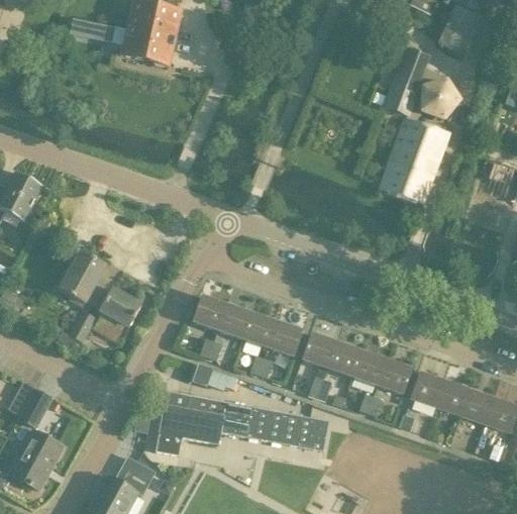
[(159,0),(158,5),(133,0),(127,27),(139,30),(140,23),(158,27),(160,20),(177,24),(180,10),(173,8),(175,0),(159,0)]
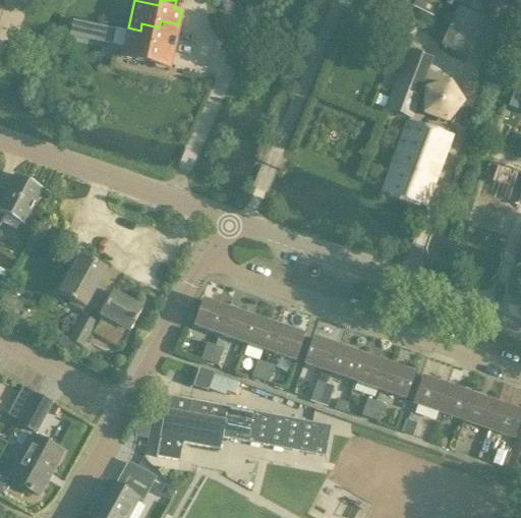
[(431,14),(438,0),(401,0),(431,14)]
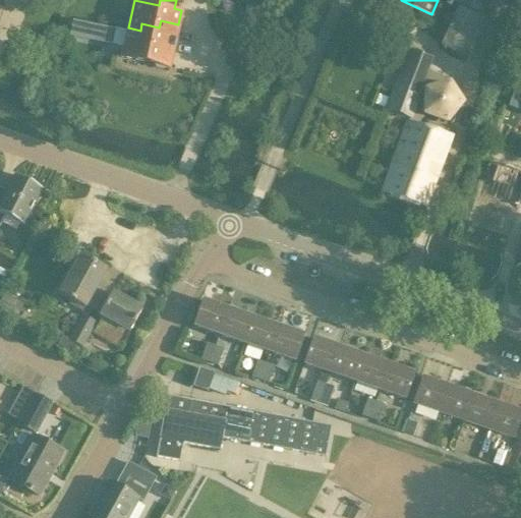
[(455,0),(454,2),(484,15),(490,0),(455,0)]
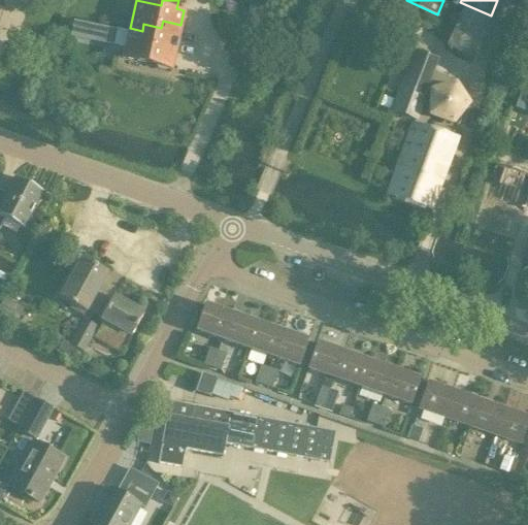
[(473,59),(492,19),(464,6),(446,45),(473,59)]
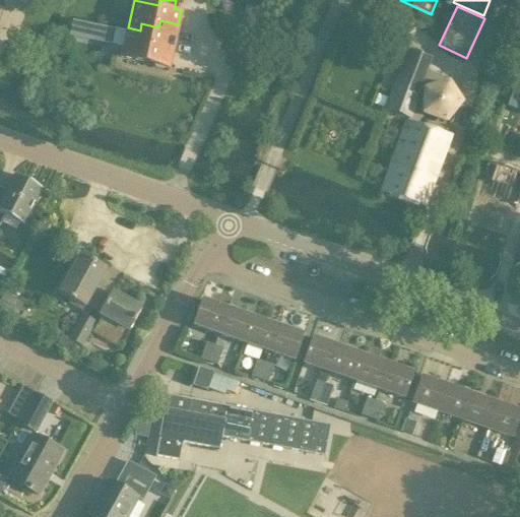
[(72,19),(69,34),(104,41),(107,25),(72,19)]
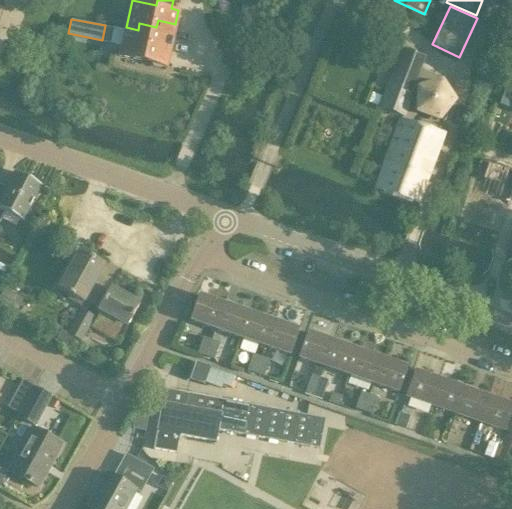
[(166,65),(175,24),(158,20),(156,27),(139,23),(138,30),(126,27),(119,54),(152,62),(154,64),(160,65),(163,64),(166,65)]
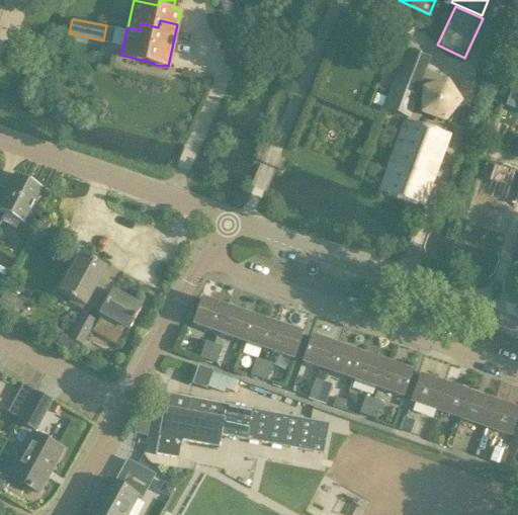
[(489,64),(493,51),(486,48),(481,61),(489,64)]
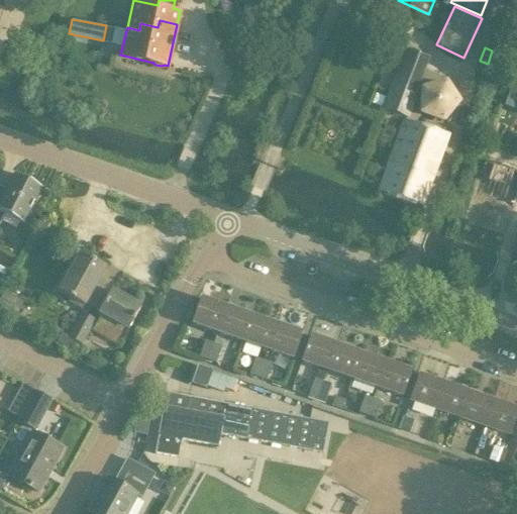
[(406,48),(384,107),(406,115),(428,58),(406,48)]
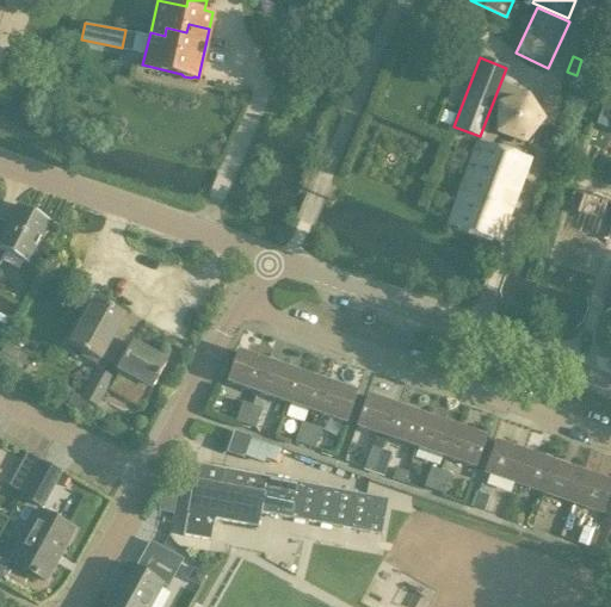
[(499,240),(530,156),(477,140),(451,222),(499,240)]
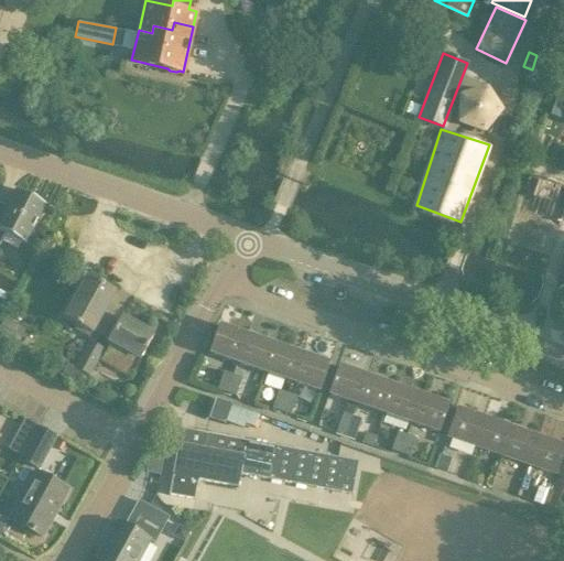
[(563,184),(530,173),(509,237),(550,251),(563,208),(563,184)]
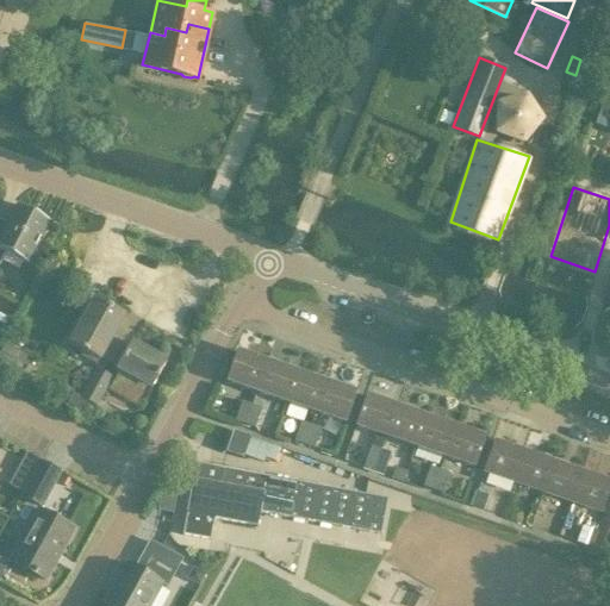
[(0,225),(0,261),(6,251),(27,262),(50,219),(16,201),(2,227),(0,225)]
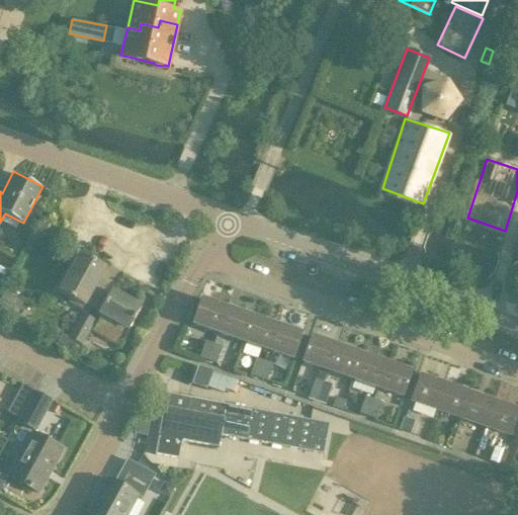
[(80,252),(59,291),(86,307),(82,313),(77,322),(89,328),(94,319),(87,315),(92,305),(100,309),(108,294),(93,287),(105,266),(80,252)]
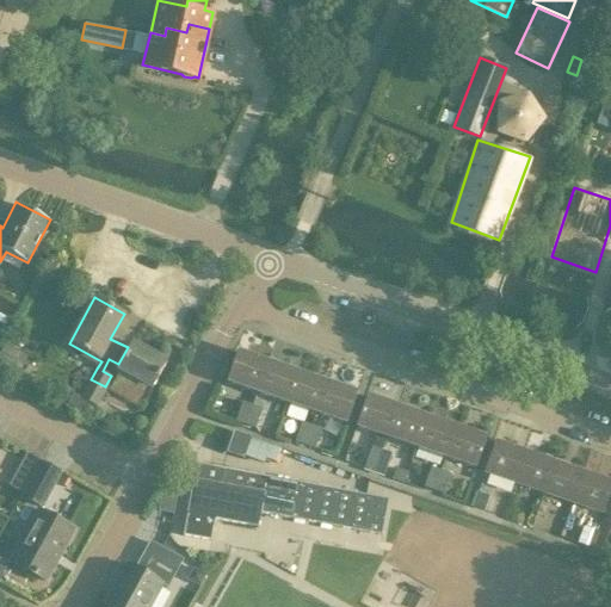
[(119,369),(112,382),(134,392),(141,381),(152,386),(166,360),(131,341),(128,347),(118,364),(116,367),(119,369)]
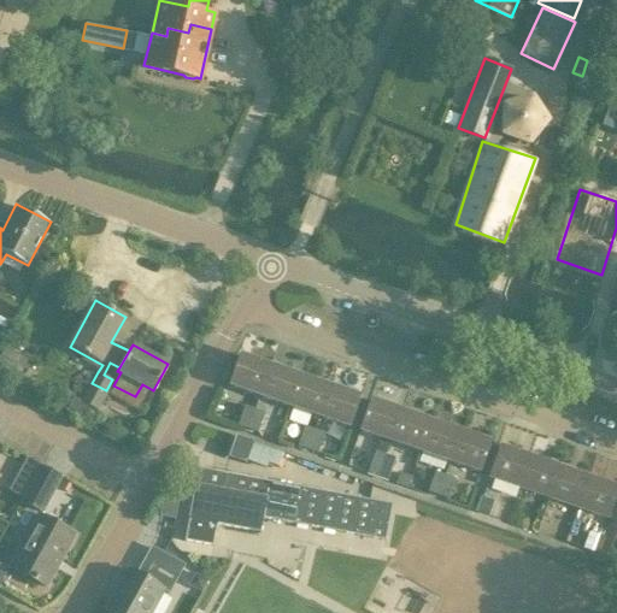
[(0,360),(19,372),(25,361),(5,349),(0,358),(0,360)]
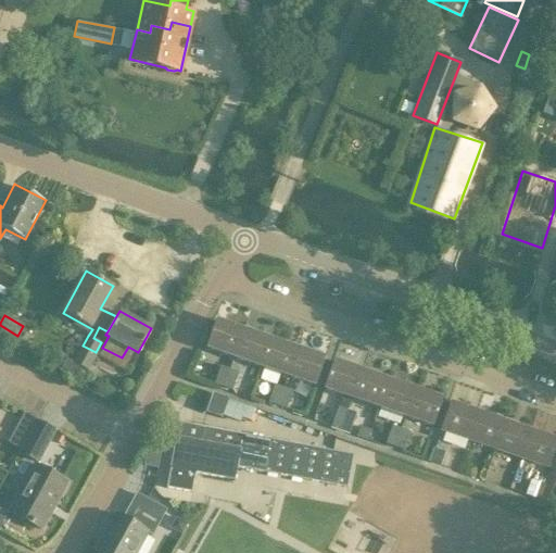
[(234,355),(243,328),(216,318),(206,346),(234,355)]
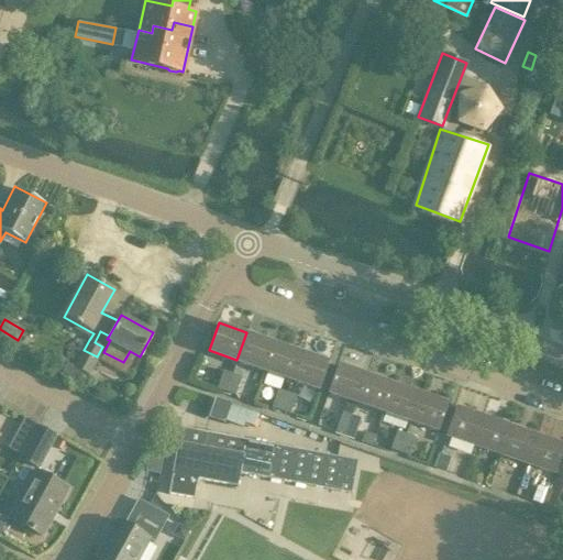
[(263,370),(273,341),(246,332),(236,360),(263,370)]
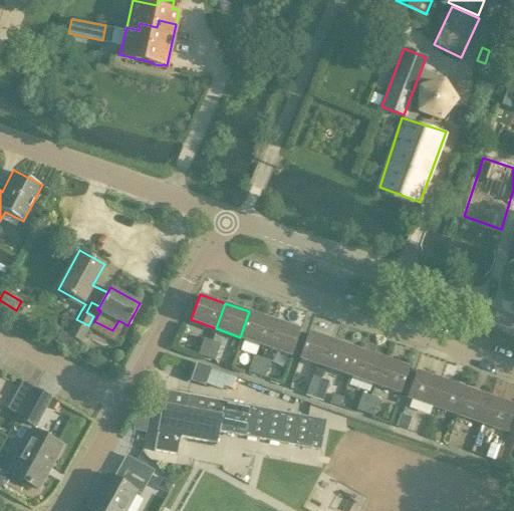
[(266,345),(275,320),(249,311),(240,337),(266,345)]
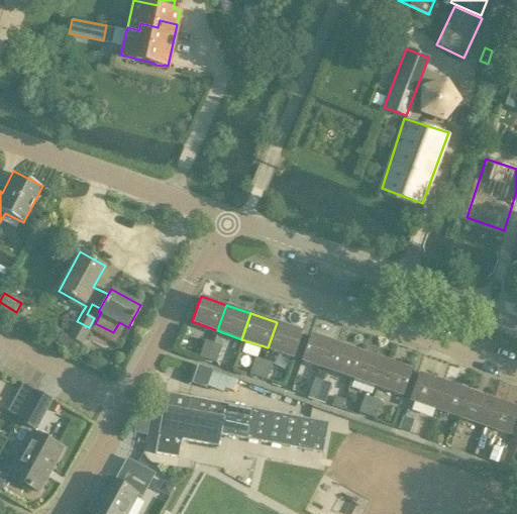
[(77,321),(69,336),(80,342),(89,327),(77,321)]
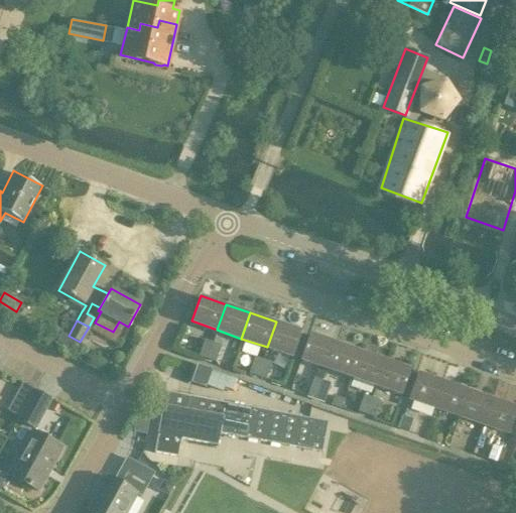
[(292,356),(301,331),(276,322),(267,347),(292,356)]
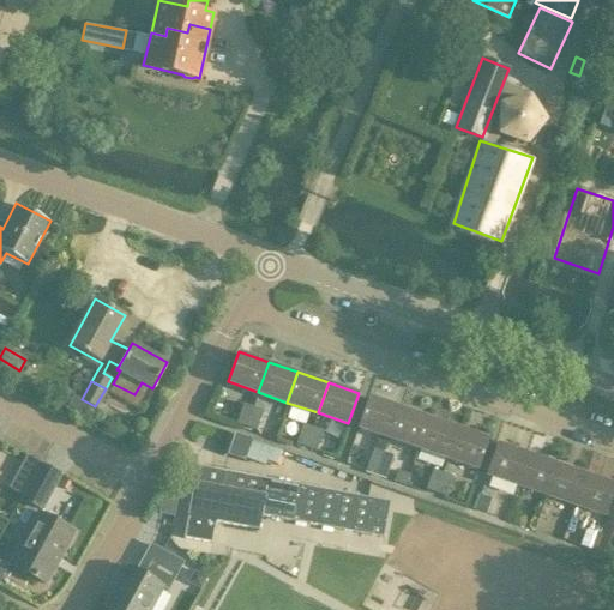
[(72,396),(67,404),(80,411),(85,403),(72,396)]
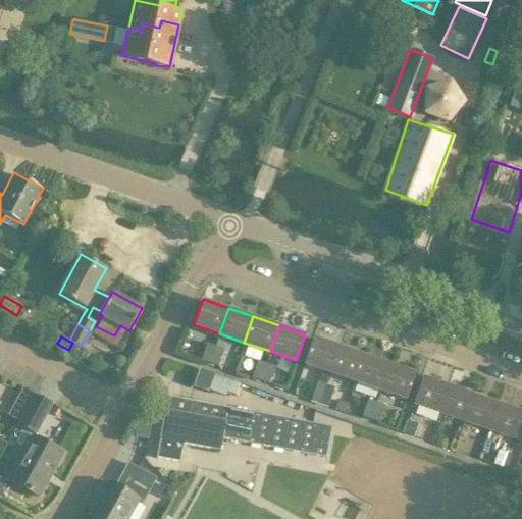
[(330,372),(340,346),(313,336),(304,363),(330,372)]
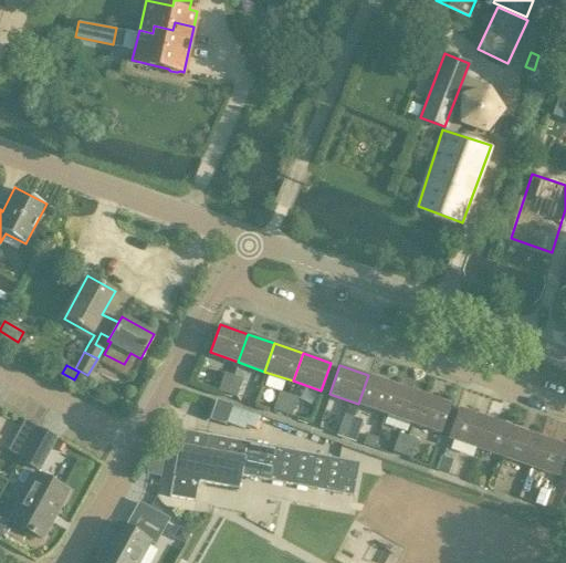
[(228,393),(234,374),(224,371),(219,389),(228,393)]
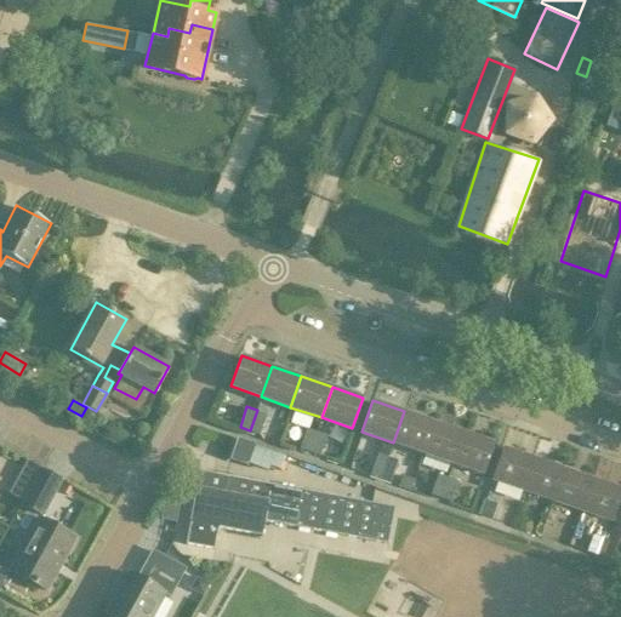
[(257,410),(250,430),(260,434),(267,413),(257,410)]
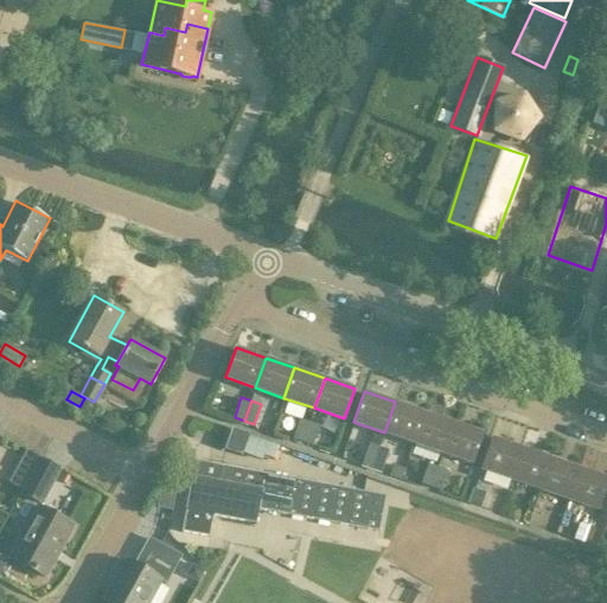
[(415,443),(426,412),(395,402),(384,432),(415,443)]
